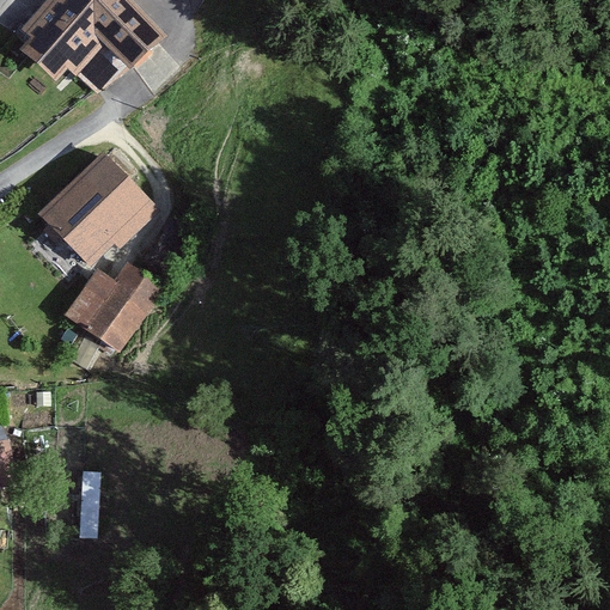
[(47,0),(22,30),(47,48),(91,0),(47,0)]
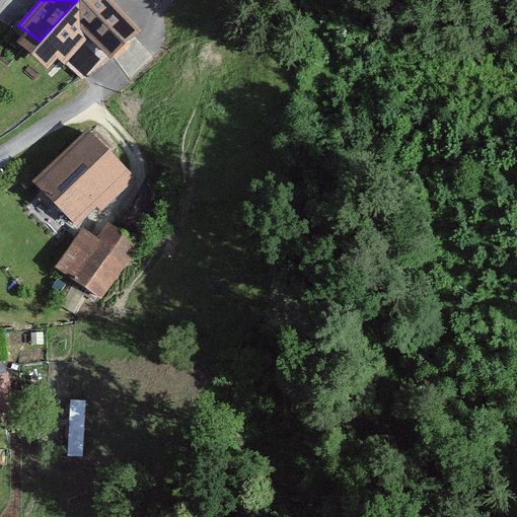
[(116,3),(113,0),(77,0),(40,41),(61,61),(116,3)]
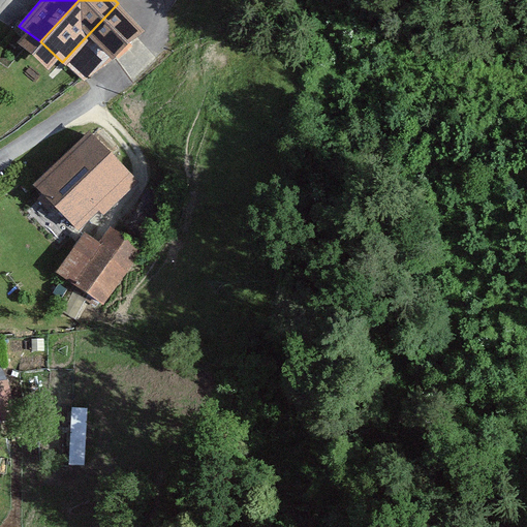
[(145,34),(118,3),(62,62),(82,83),(145,34)]
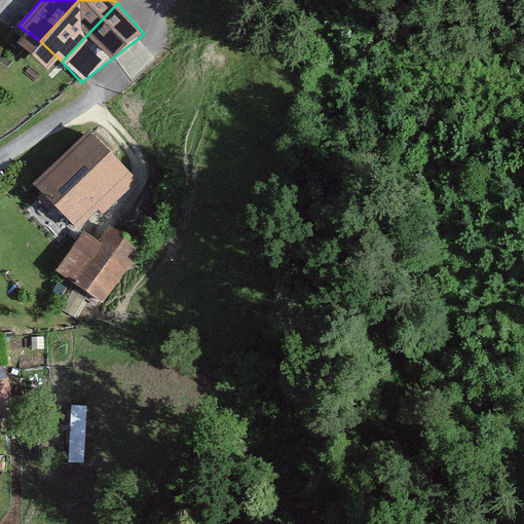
[(136,183),(86,129),(35,182),(77,231),(97,212),(101,216),(136,183)]
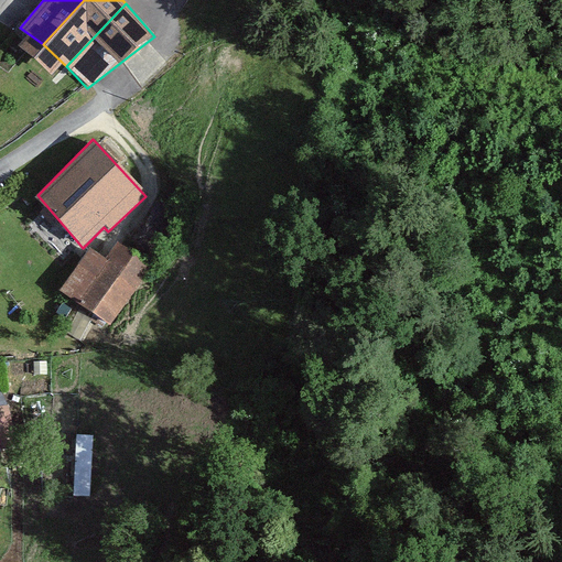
[(87,312),(88,312),(108,326),(149,269),(174,214),(151,203),(128,254),(114,245),(103,259),(87,249),(57,292),(87,312)]
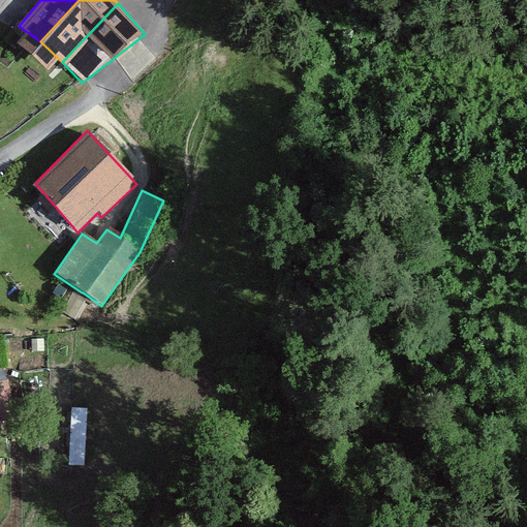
[(85,458),(88,407),(71,406),(69,457),(85,458)]
